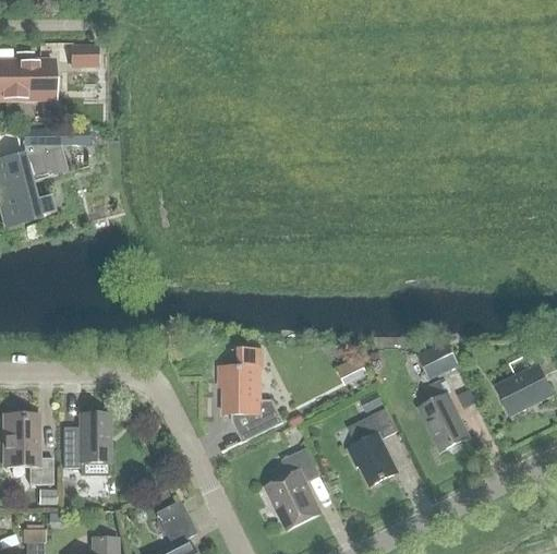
[(98,63),(98,46),(72,46),(72,63),(98,63)]
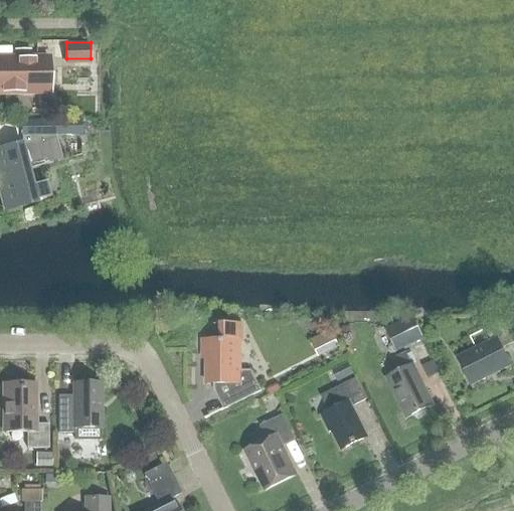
[(49,54),(0,54),(0,89),(50,90),(50,88),(45,88),(45,56),(49,56),(49,54)]
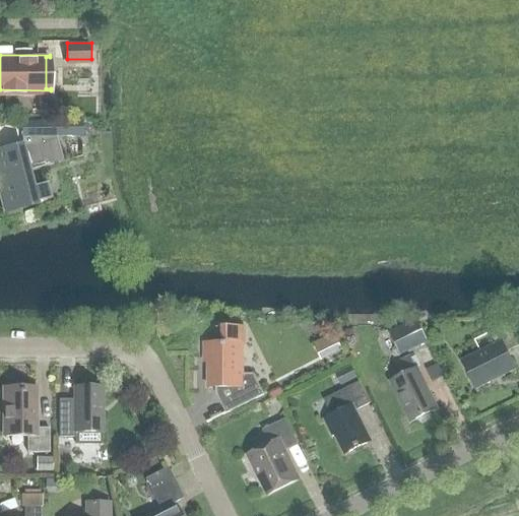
[(56,119),(56,134),(82,133),(82,118),(56,119)]
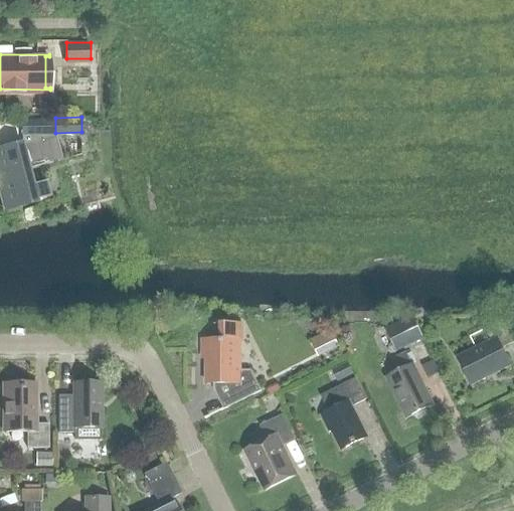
[(38,118),(38,137),(55,133),(55,118),(38,118)]
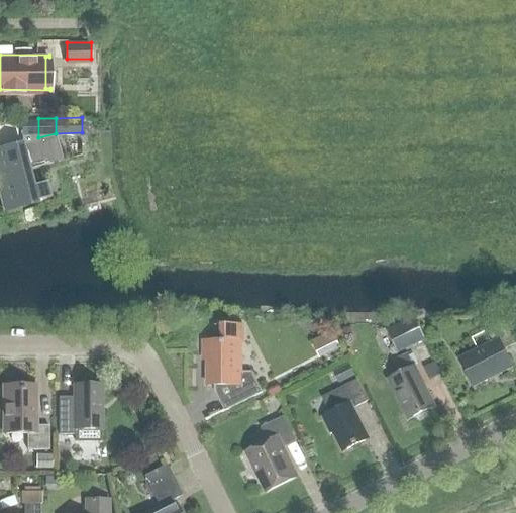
[(46,181),(33,184),(27,162),(43,158),(38,137),(0,147),(0,151),(3,163),(0,163),(0,188),(5,208),(37,199),(37,198),(49,195),(46,181)]
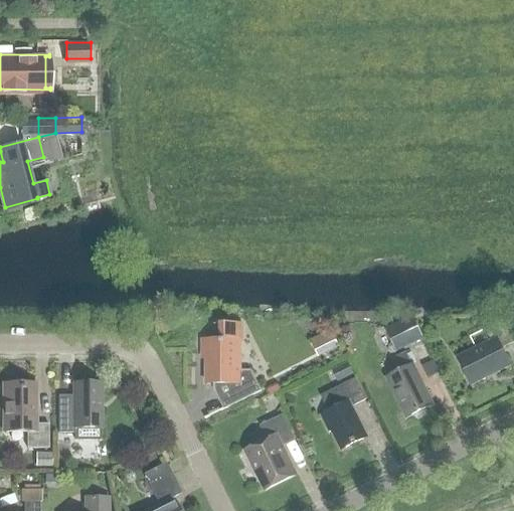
[(391,323),(399,341),(421,331),(412,313),(391,323)]
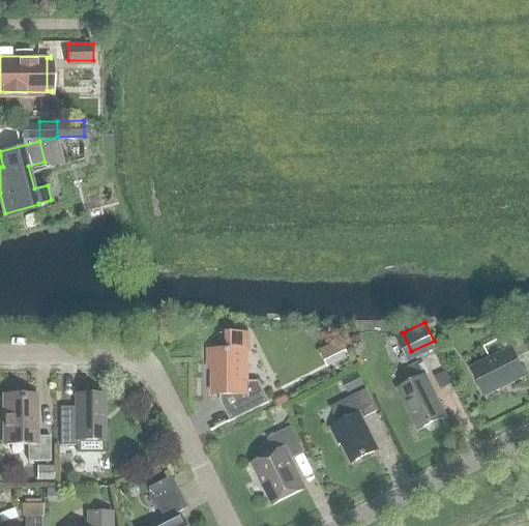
[(471,364),(486,393),(526,373),(518,355),(528,349),(528,341),(521,325),(501,335),(506,347),(471,364)]
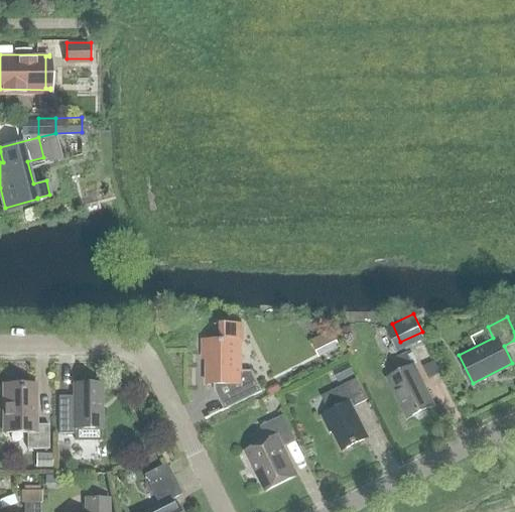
[(243,322),(243,321),(215,321),(215,323),(216,323),(216,337),(204,337),(204,356),(208,356),(207,380),(215,380),(215,386),(224,406),(221,407),(222,408),(262,388),(252,367),(243,367),(243,338),(243,322)]
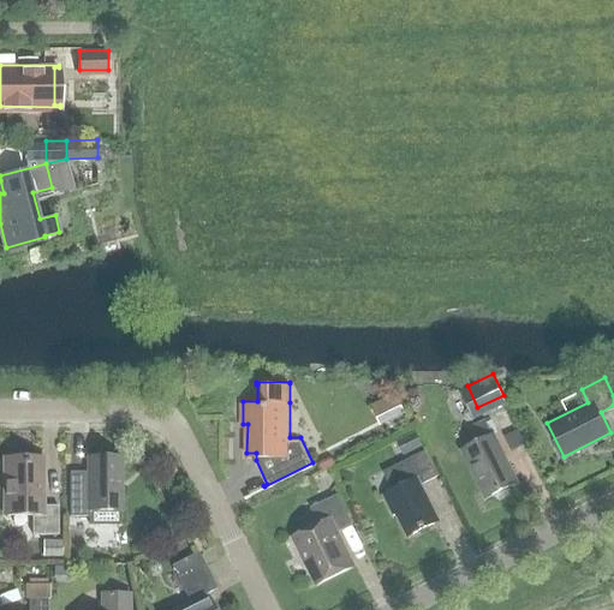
[(379,399),(388,419),(406,411),(395,390),(379,399)]
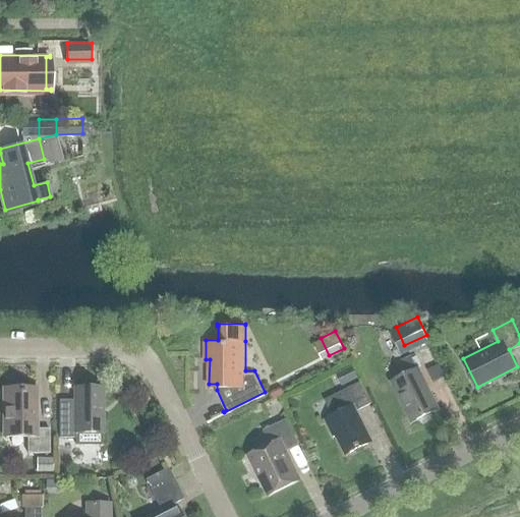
[(438,406),(417,365),(417,366),(411,353),(400,358),(406,371),(392,379),(412,418),(438,406)]
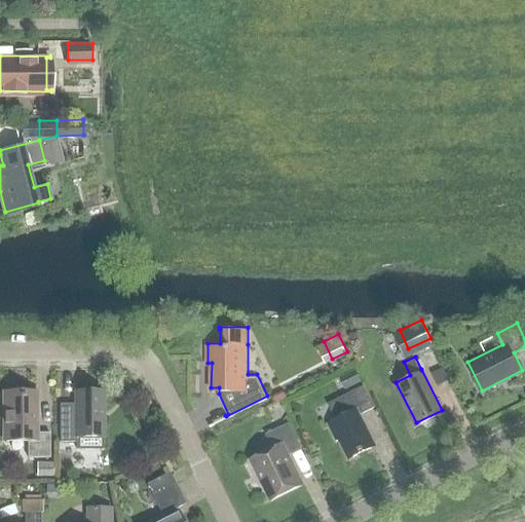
[(444,365),(432,370),(438,383),(450,377),(444,365)]
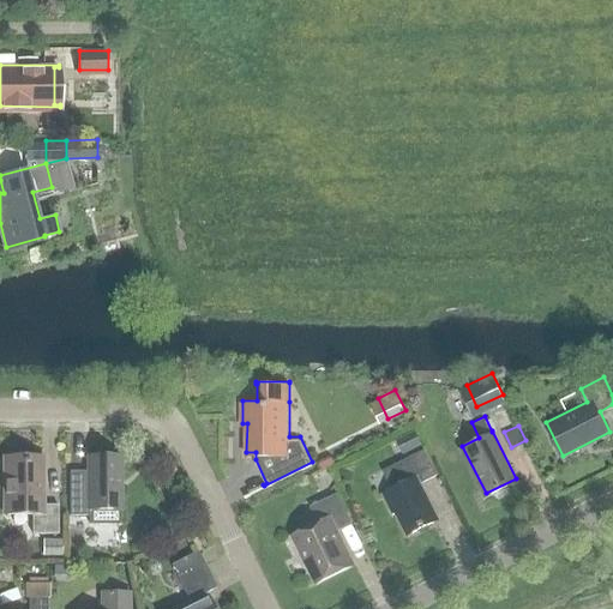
[(416,428),(397,438),(404,451),(424,441),(416,428)]
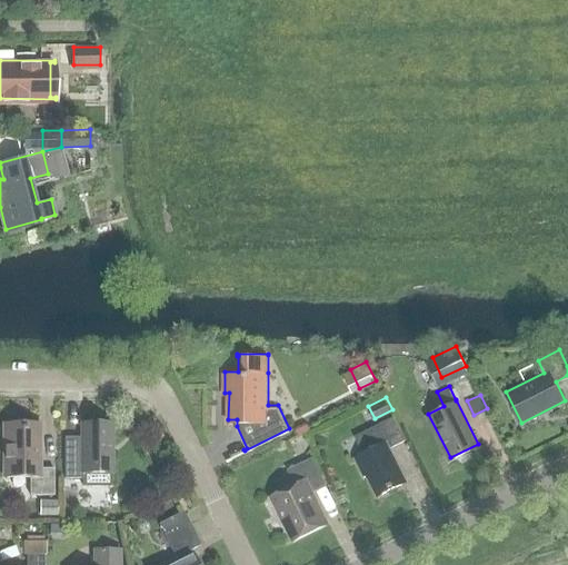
[(378,494),(406,479),(389,446),(405,438),(394,414),(355,434),(364,452),(355,455),(364,474),(367,472),(378,494)]
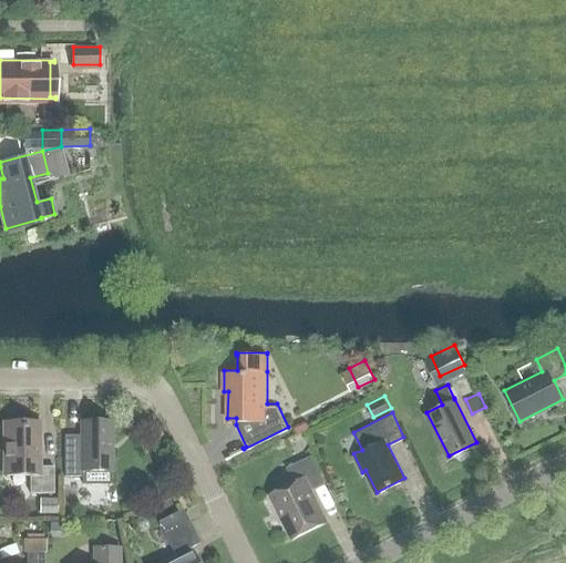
[(309,425),(306,417),(294,423),(298,430),(309,425)]
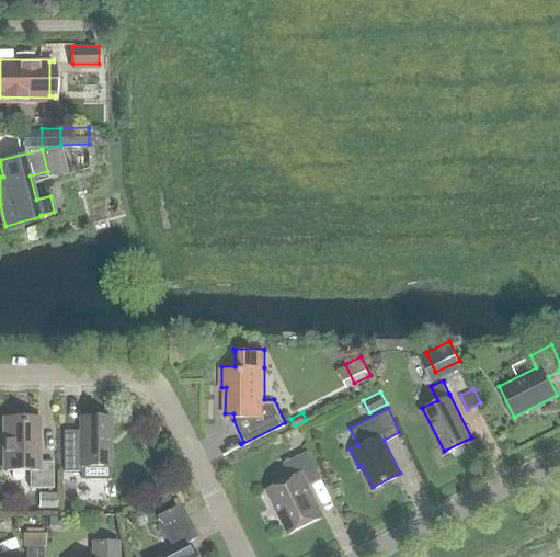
[(54,485),(54,458),(41,458),(41,418),(3,418),(3,463),(30,463),(30,485),(54,485)]
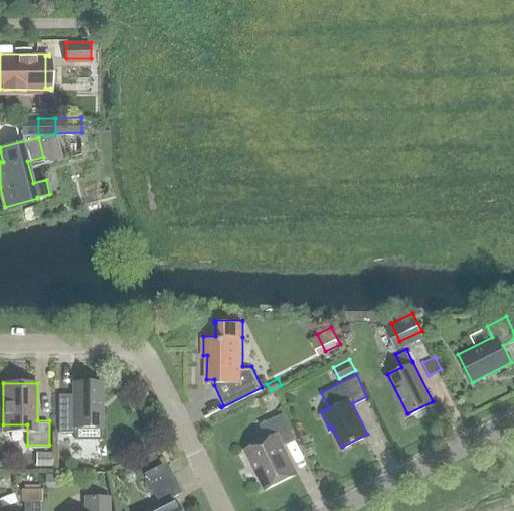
[(58,392),(58,430),(75,430),(75,437),(101,437),(102,424),(102,383),(74,383),(74,392),(58,392)]
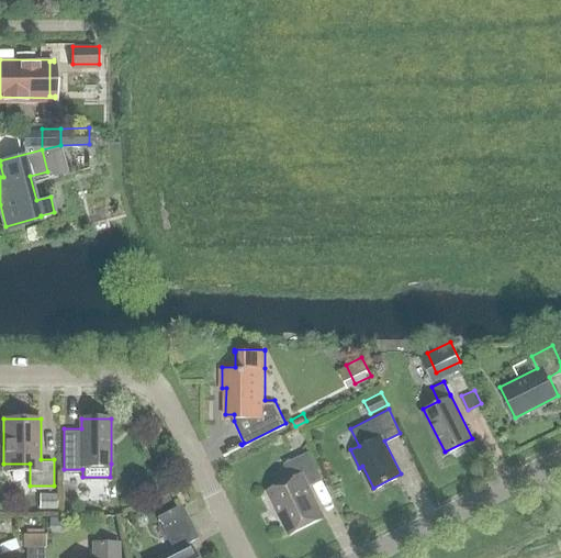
[(285,529),(287,531),(324,512),(324,511),(321,512),(307,484),(323,477),(309,449),(284,461),(293,479),(267,491),(268,492),(271,491),(289,527),(285,529)]
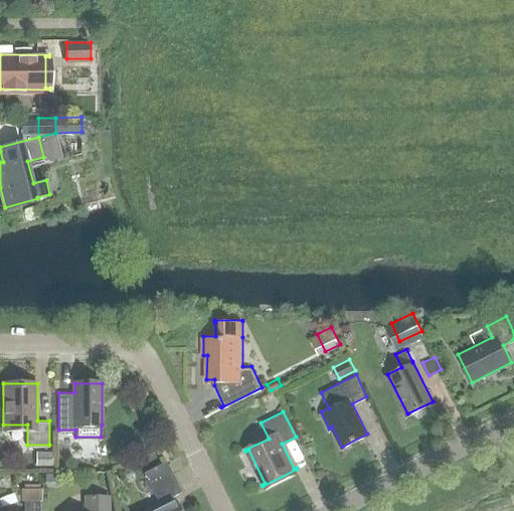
[(52,450),(36,450),(36,464),(52,464),(52,450)]
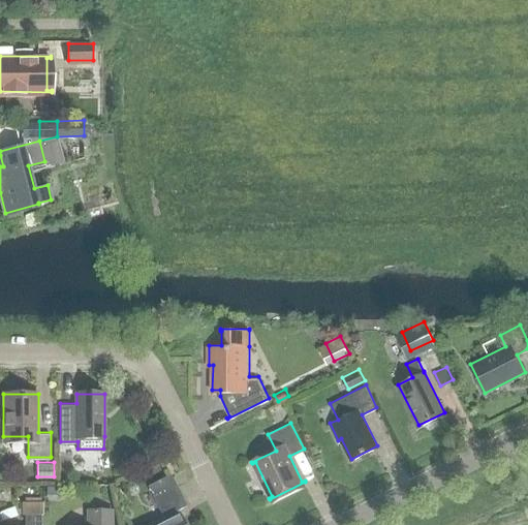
[(177,484),(153,495),(160,507),(163,506),(168,516),(148,524),(185,524),(178,507),(187,503),(177,484)]
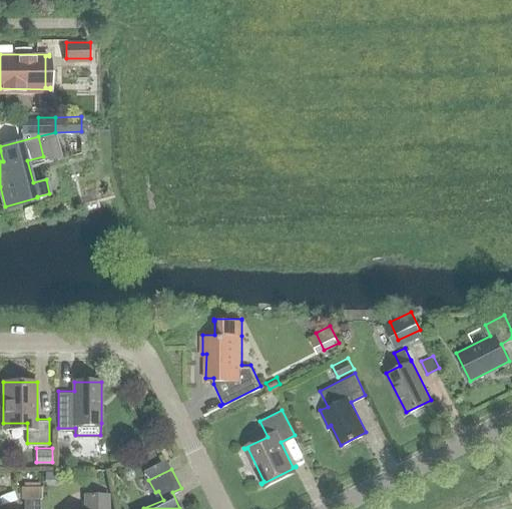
[(108,508),(108,492),(85,492),(85,508),(108,508)]
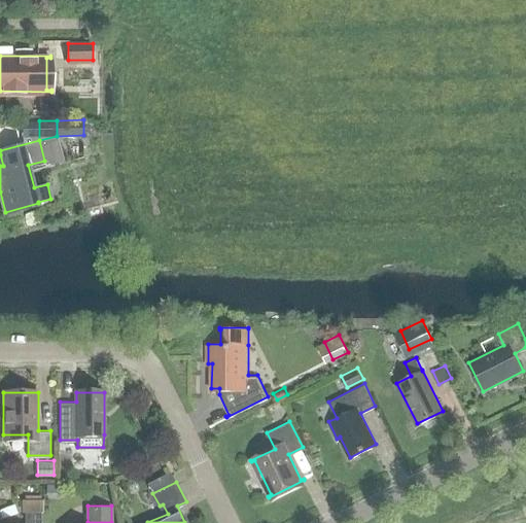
[(42,522),(43,511),(25,511),(25,522),(42,522)]
